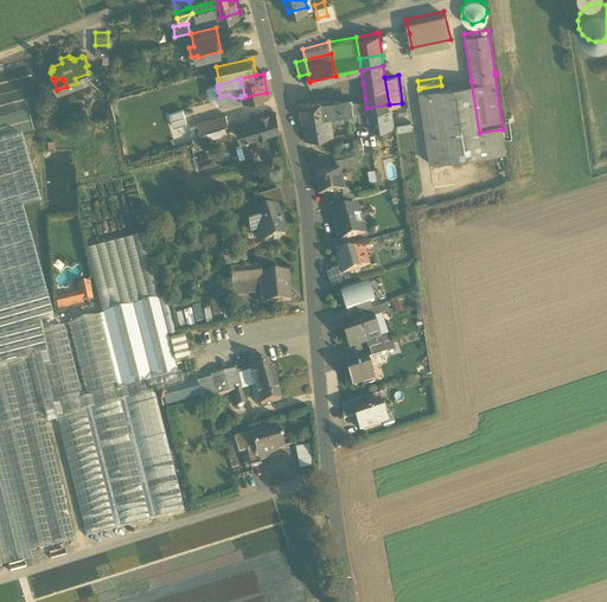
[(217,85),(218,85),(218,81),(206,83),(209,100),(219,97),(218,91),(217,89),(218,89),(217,85)]
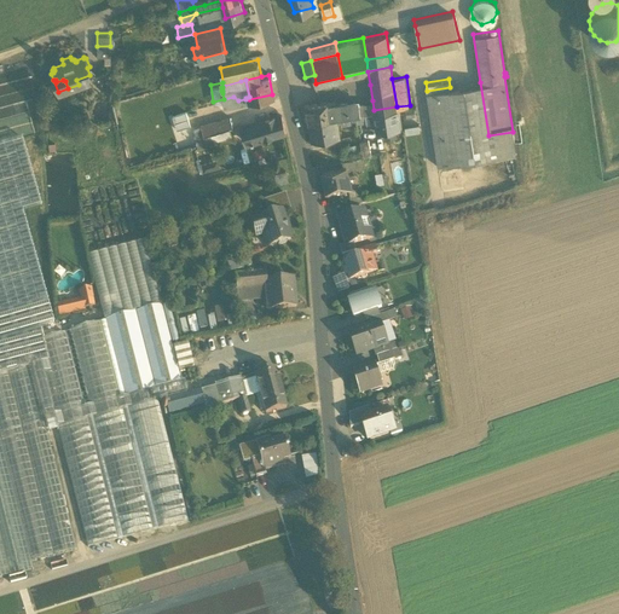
[(491,155),(489,135),(480,82),(450,87),(427,91),(438,163),(491,155)]
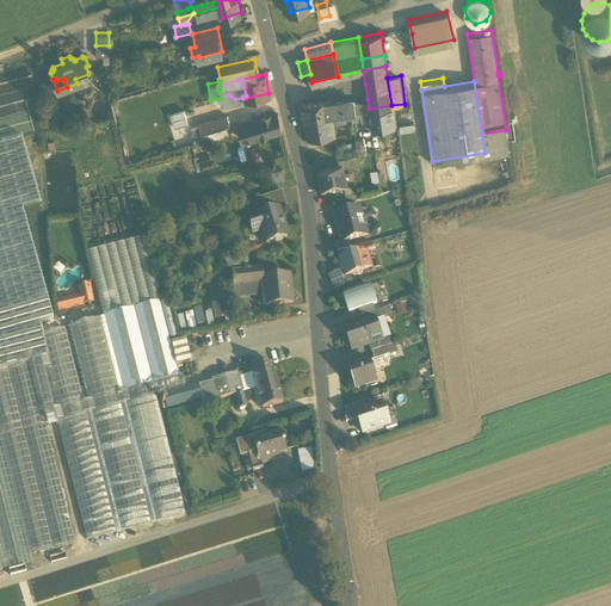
[(304,118),(332,113),(329,97),(301,100),(304,118)]
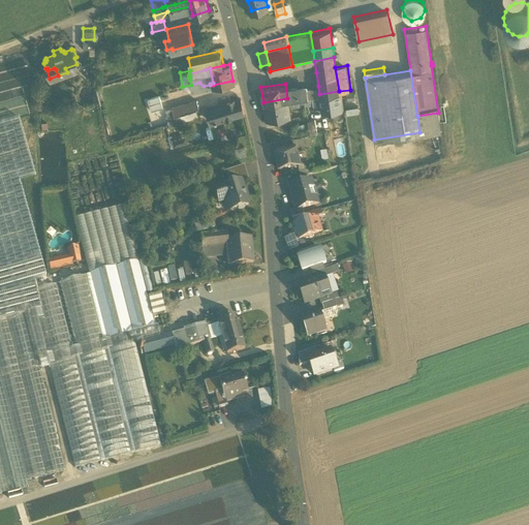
[(287,98),(299,96),(298,88),(298,87),(298,84),(287,86),(286,84),(285,84),(287,98)]
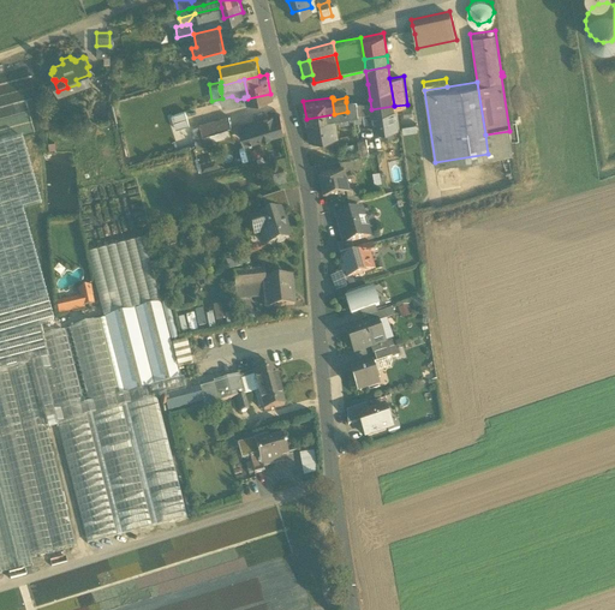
[(339,119),(340,121),(353,119),(364,118),(364,111),(362,111),(359,100),(358,100),(357,100),(359,109),(359,111),(347,113),(347,112),(334,114),(335,119),(339,119)]
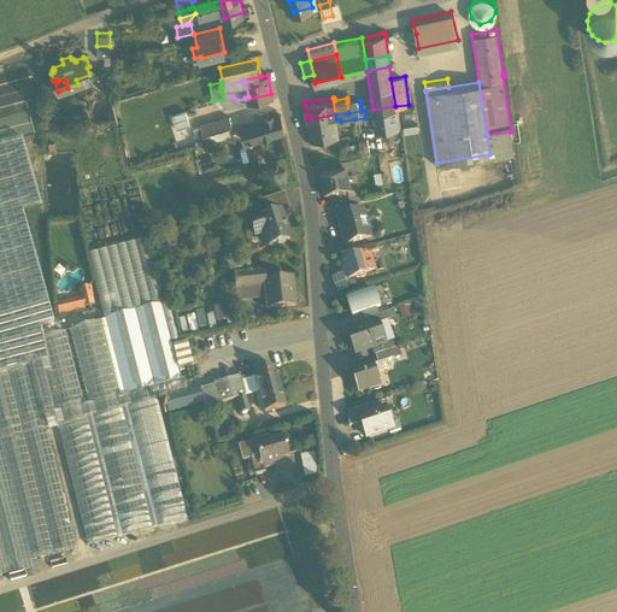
[(358,100),(347,101),(347,103),(348,112),(348,113),(360,111),(360,110),(358,100)]
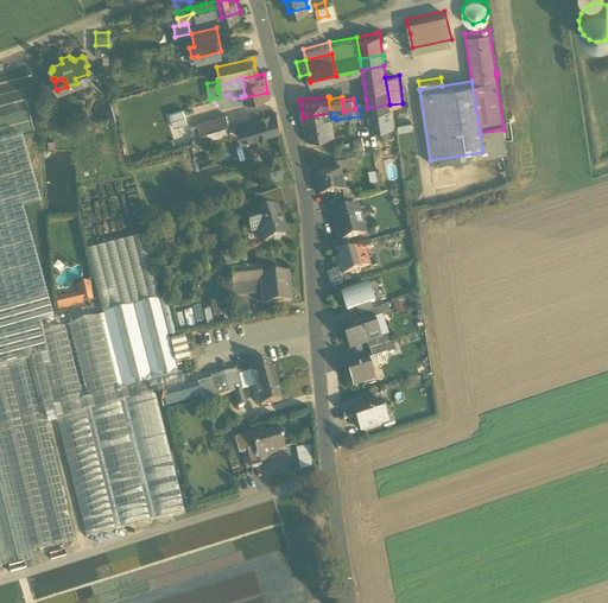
[(356,99),(358,109),(367,108),(366,99),(356,99)]
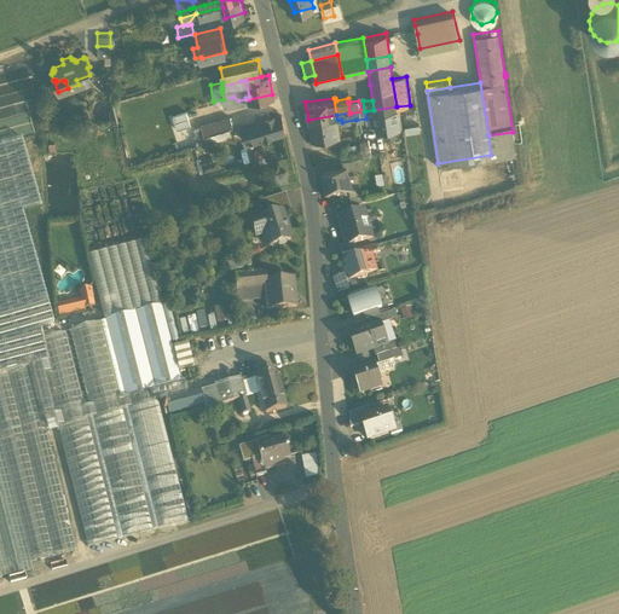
[(376,128),(385,127),(394,126),(400,125),(397,106),(374,110),(376,128)]
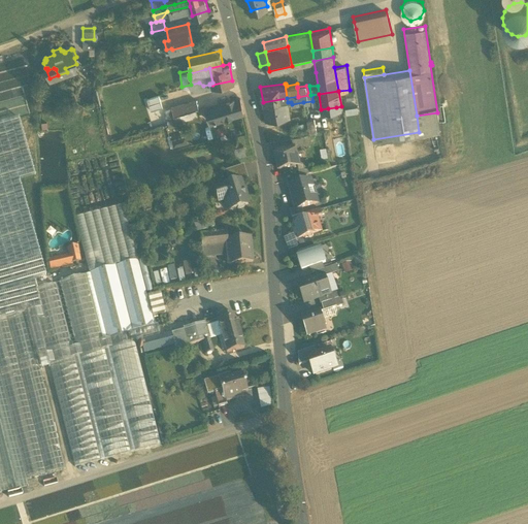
[(161,98),(159,93),(146,96),(149,102),(161,98)]
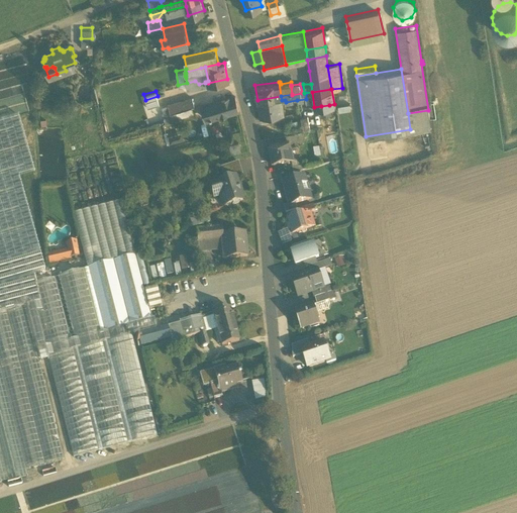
[(203,105),(207,117),(238,107),(235,93),(215,99),(216,101),(203,105)]
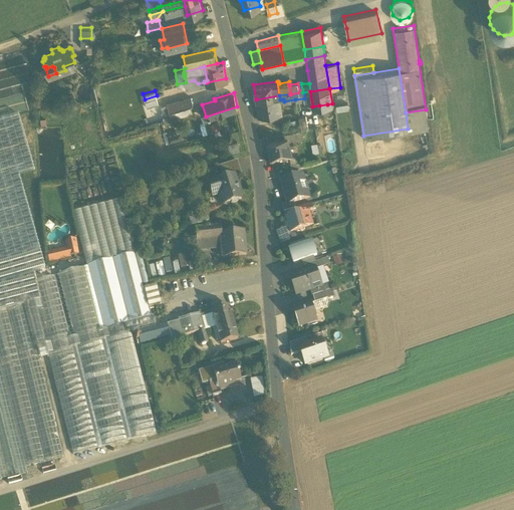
[(158,101),(157,95),(145,99),(147,105),(158,101)]
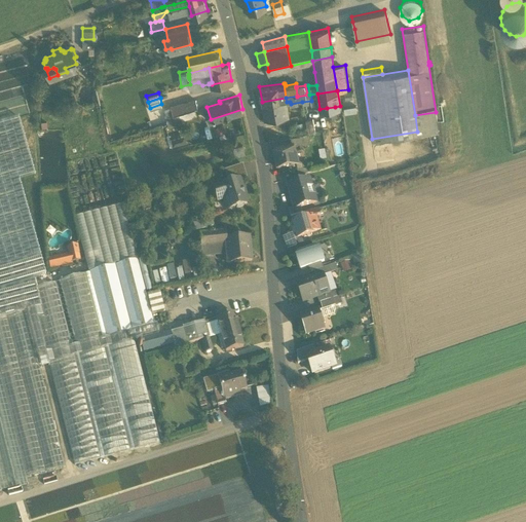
[(195,98),(177,103),(179,111),(194,106),(197,105),(195,98)]
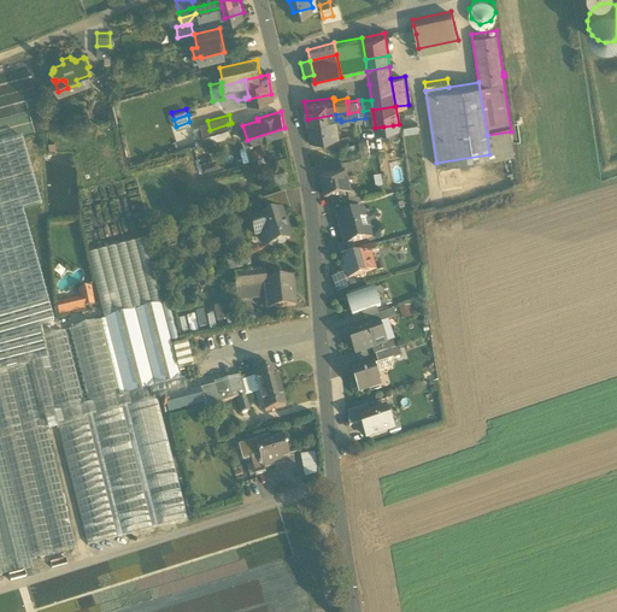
[(336,119),(335,115),(307,119),(310,137),(338,134),(336,119)]
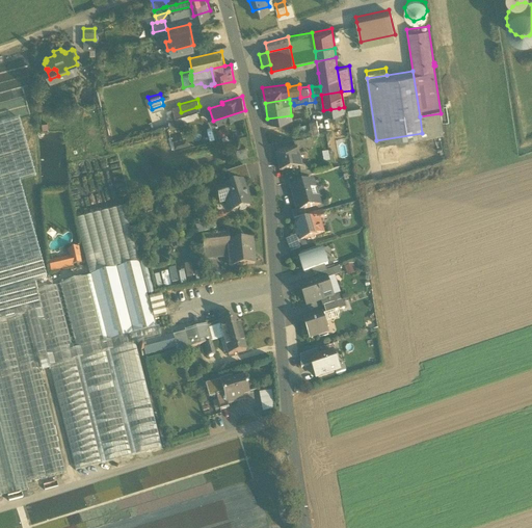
[(182,117),(181,112),(179,104),(168,107),(174,121),(180,119),(182,117)]
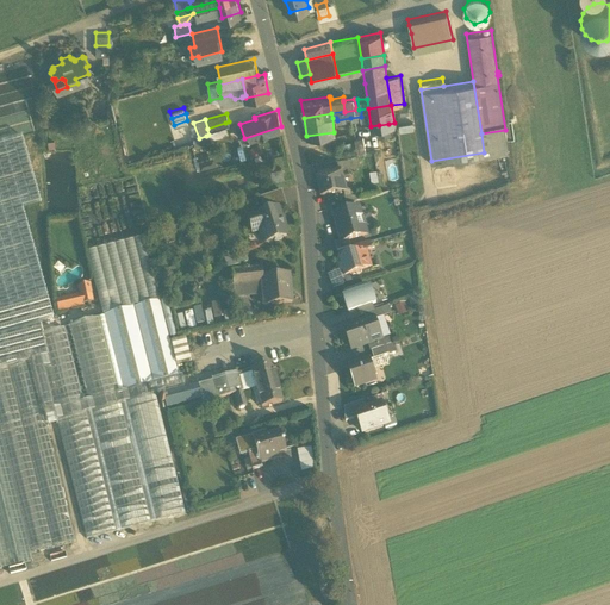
[(229,130),(225,123),(207,129),(209,135),(210,136),(211,136),(229,130)]
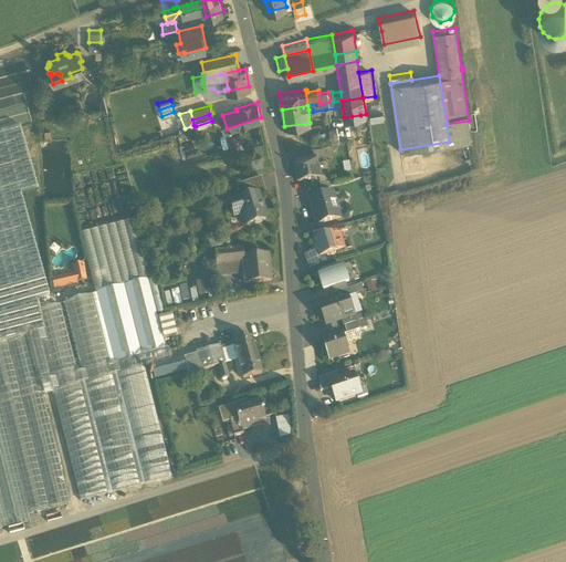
[(447,124),(449,142),(472,138),(469,121),(447,124)]
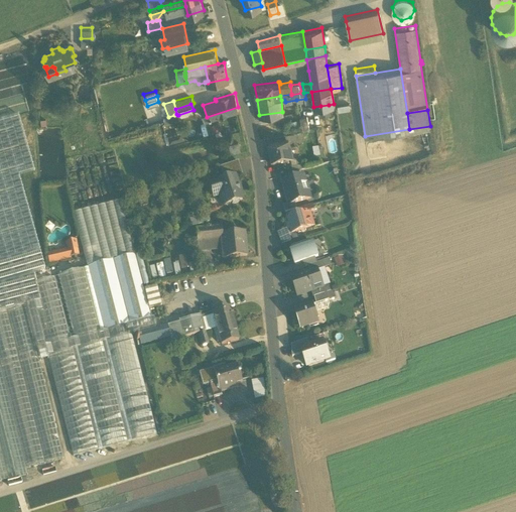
[(0,308),(25,302),(39,358),(48,356),(47,352),(52,350),(50,341),(45,342),(36,307),(42,306),(35,279),(32,269),(44,265),(18,172),(33,167),(17,111),(0,116),(0,308)]
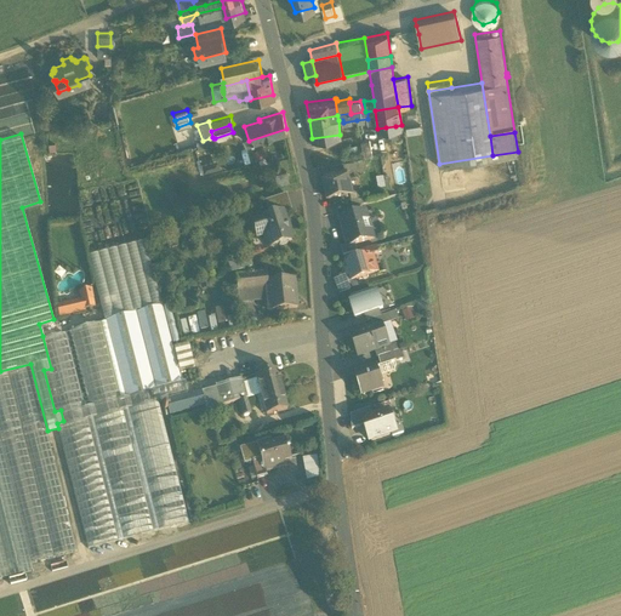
[(362,141),(364,154),(372,152),(369,137),(360,138),(362,141)]
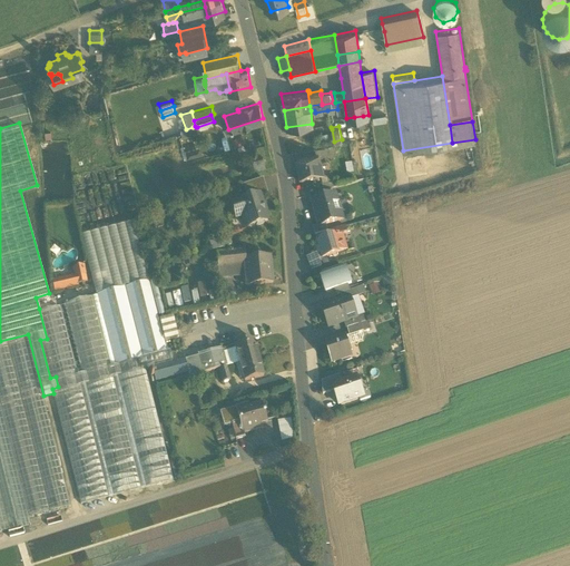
[(237,144),(246,138),(242,130),(233,136),(237,144)]
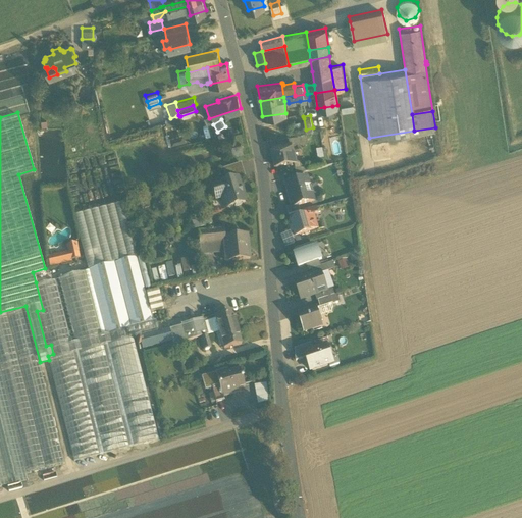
[(292,138),(292,140),(307,138),(306,130),(289,133),(290,139),(292,138)]
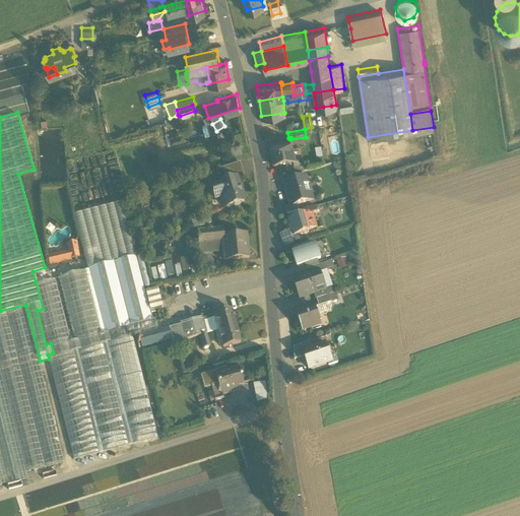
[(183,131),(169,135),(171,141),(184,137),(183,131)]
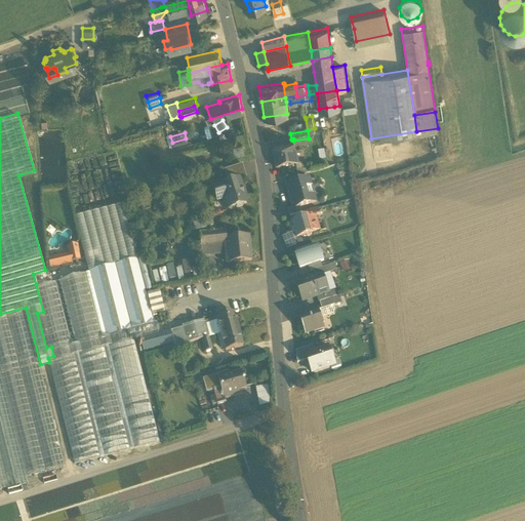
[(273,143),(278,166),(282,165),(296,163),(293,150),(295,150),(293,141),(293,138),(291,139),(273,143)]
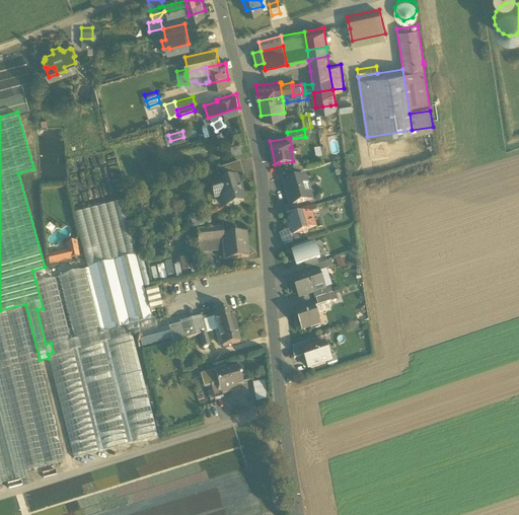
[(232,142),(233,149),(241,148),(239,141),(232,142)]
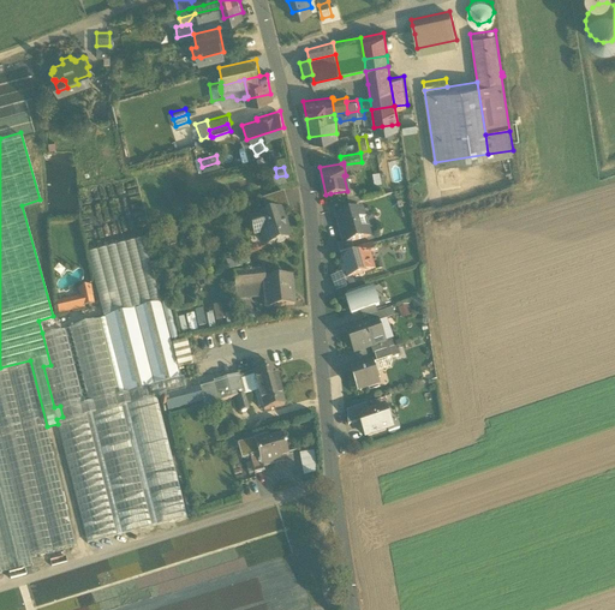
[(372,172),(375,186),(382,185),(380,171),(372,172)]
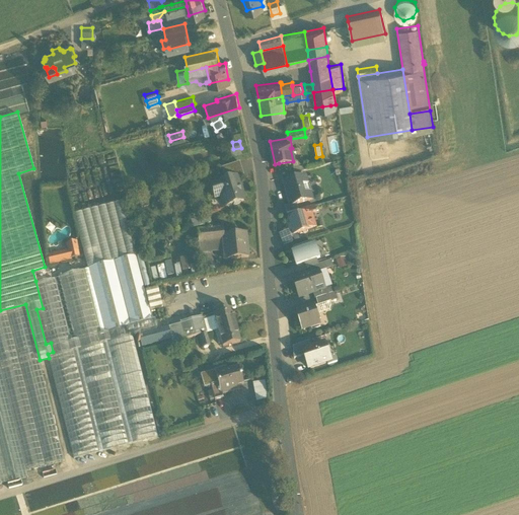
[(221,164),(225,177),(236,174),(243,172),(239,159),(221,164)]
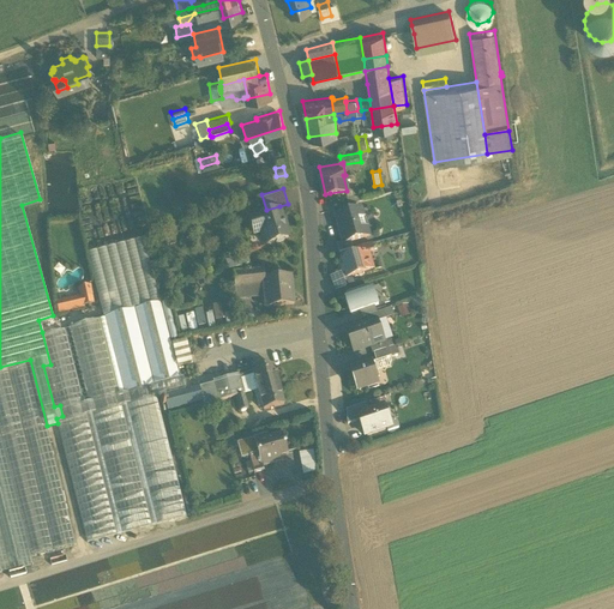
[(331,198),(333,206),(348,202),(347,196),(331,198)]
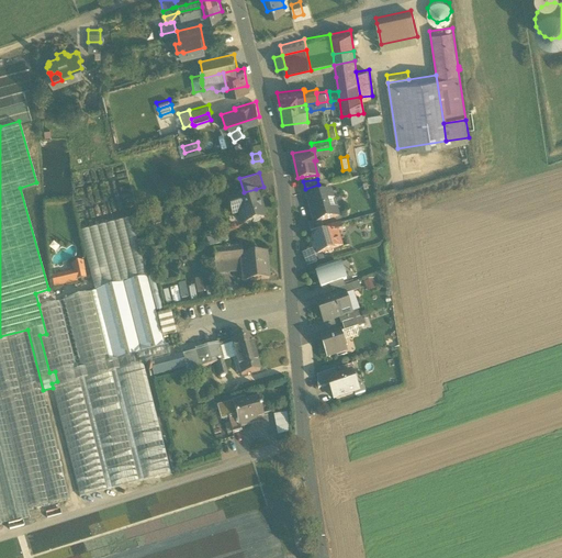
[(304,189),(306,197),(308,196),(308,194),(325,190),(323,183),(318,185),(305,189),(304,189)]
